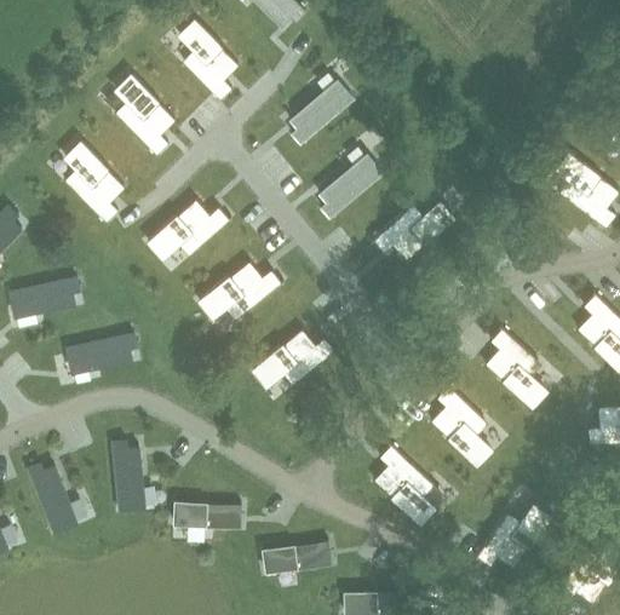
[(291,0),(258,0),(259,0),(257,3),(282,27),(290,18),(296,24),(305,13),(291,0)]
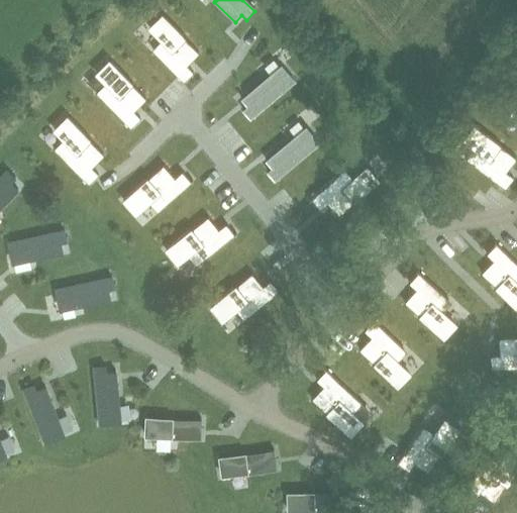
[(162,17),(148,30),(161,42),(166,47),(158,57),(156,55),(154,56),(185,86),(186,85),(184,84),(193,75),(186,68),(199,56),(185,41),(186,40),(186,39),(184,40),(162,17)]
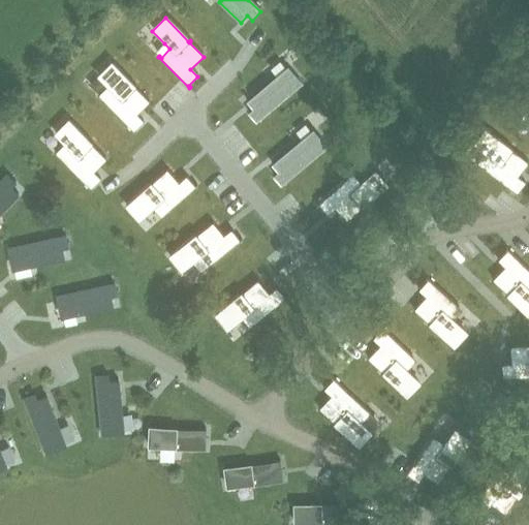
[(99,96),(97,97),(134,135),(135,134),(134,132),(144,123),(136,117),(149,103),(135,90),(136,89),(135,88),(134,89),(112,65),(98,78),(107,88),(110,89),(100,98),(99,96)]
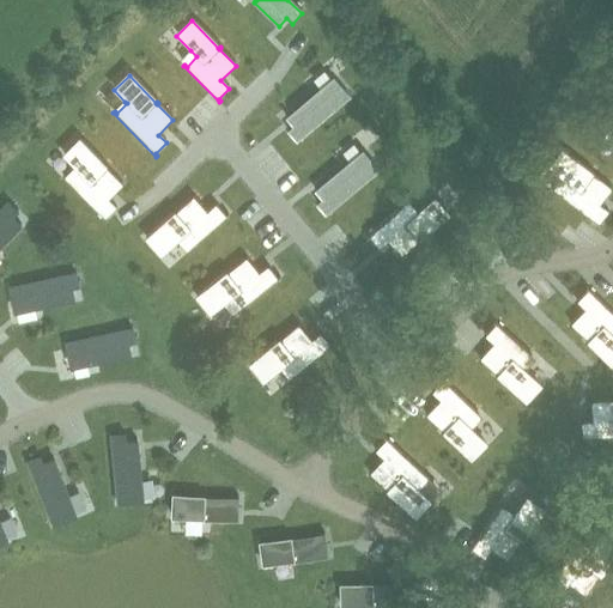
[(311,98),(286,120),(293,128),(287,133),(297,145),(349,101),(334,83),(322,93),(321,92),(315,96),(317,98),(314,101),(311,98)]
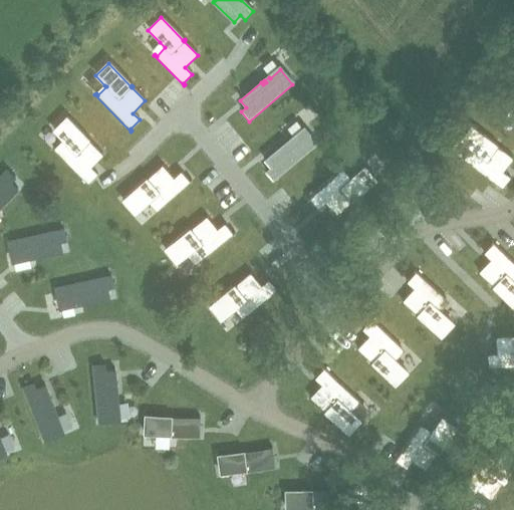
[(54,150),(53,151),(89,187),(90,186),(88,185),(97,176),(90,169),(103,157),(89,143),(90,142),(89,141),(88,142),(66,118),(53,132),(62,141),(64,143),(55,151),(54,150)]
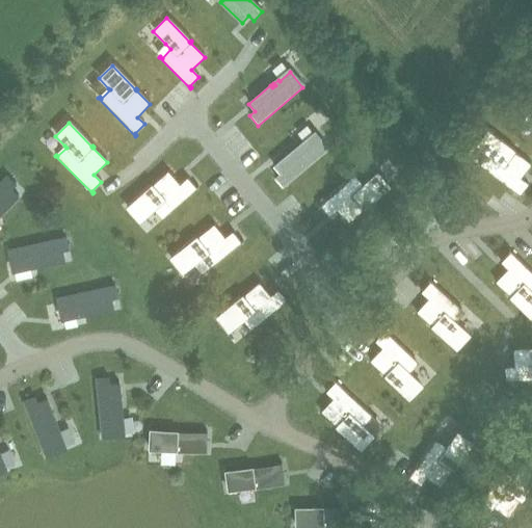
[(488,131),(477,146),(489,156),(480,166),(519,196),(528,185),(520,179),(531,165),(488,131)]
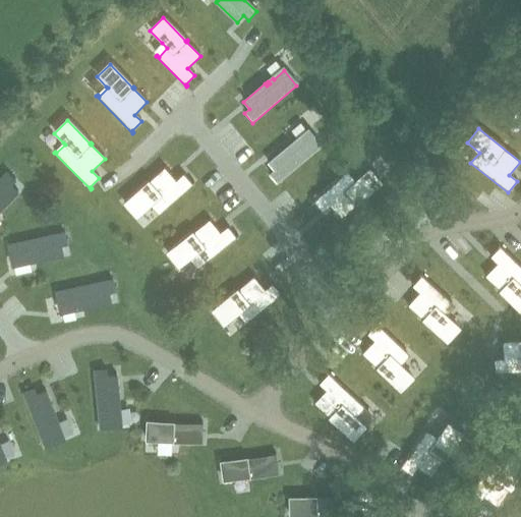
[(289,146),(268,164),(274,171),(269,175),(277,184),(322,148),(309,132),(298,141),(297,140),(293,144),(294,146),(291,148),(289,146)]
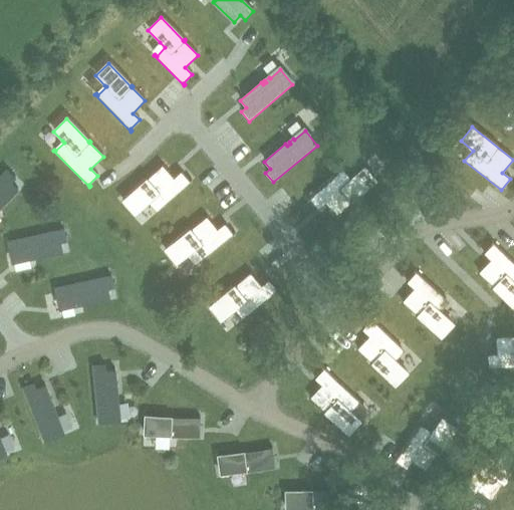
[(96,166),(109,177),(117,167),(104,156),(96,166)]
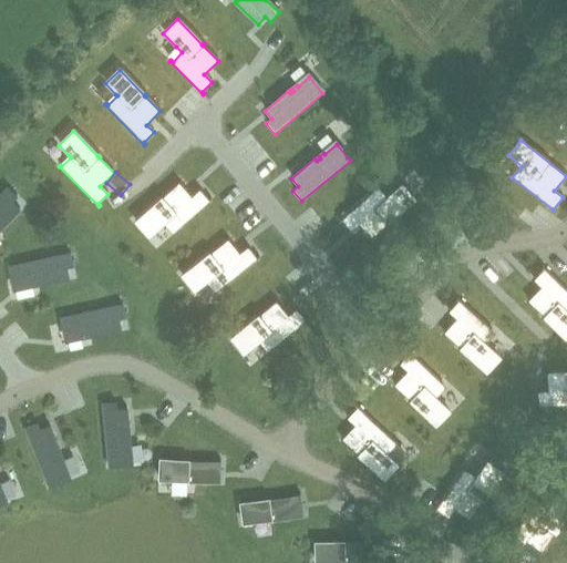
[(162,198),(135,223),(148,237),(163,225),(168,219),(177,229),(175,231),(176,233),(212,201),(210,200),(208,202),(199,191),(192,198),(178,184),(163,198),(162,197),(161,197),(162,198)]
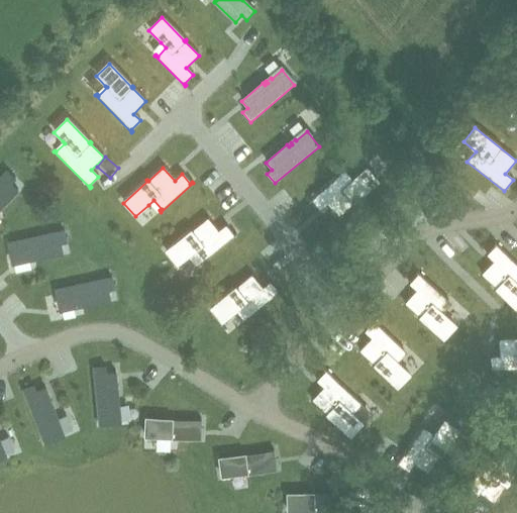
[(340,174),(309,202),(310,203),(311,202),(320,211),(327,205),(338,217),(353,204),(354,205),(355,204),(354,203),(378,181),(366,169),(353,180),(348,185),(339,176),(341,175),(340,174)]
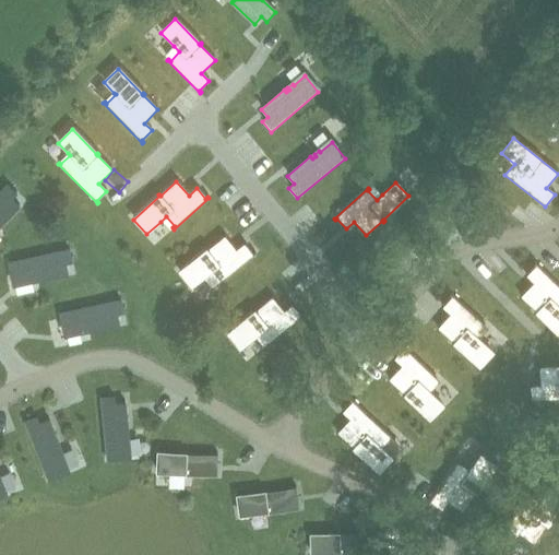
[(6,188),(0,193),(0,227),(18,209),(10,202),(14,197),(6,188)]
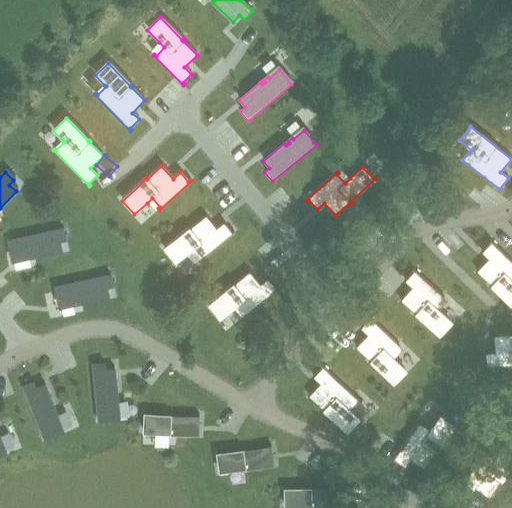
[(479,211),(486,200),(466,187),(459,198),(479,211)]
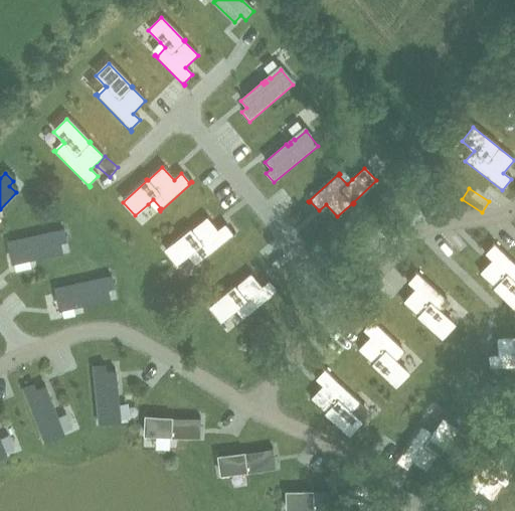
[(190,230),(165,250),(176,266),(186,257),(188,256),(196,265),(194,267),(195,268),(235,235),(234,234),(232,235),(224,225),(217,231),(206,218),(191,230),(190,228),(189,229),(190,230)]
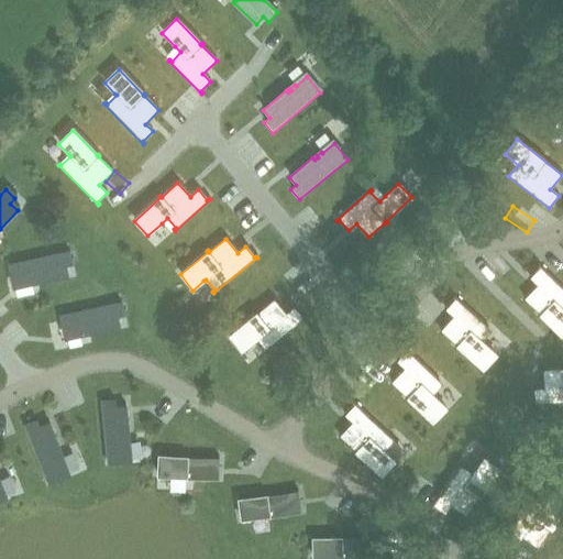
[(68,255),(8,269),(12,288),(35,283),(36,286),(67,280),(65,269),(72,267),(68,255)]
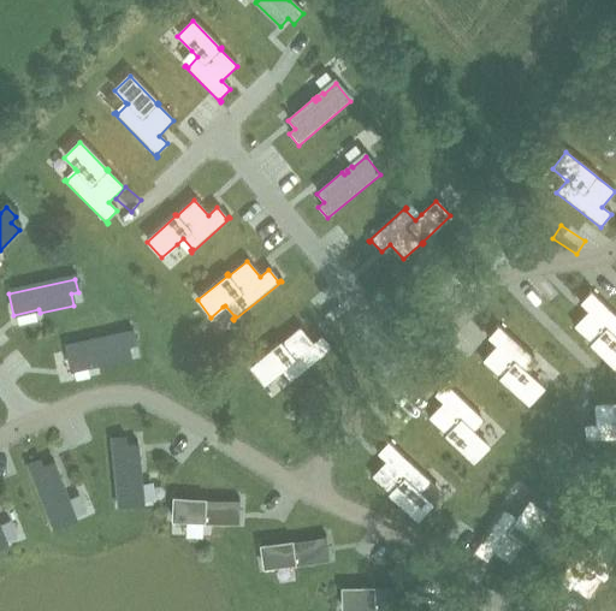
[(615,332),(615,316),(590,292),(579,304),(587,313),(573,327),(615,369),(615,339),(612,337),(615,332)]
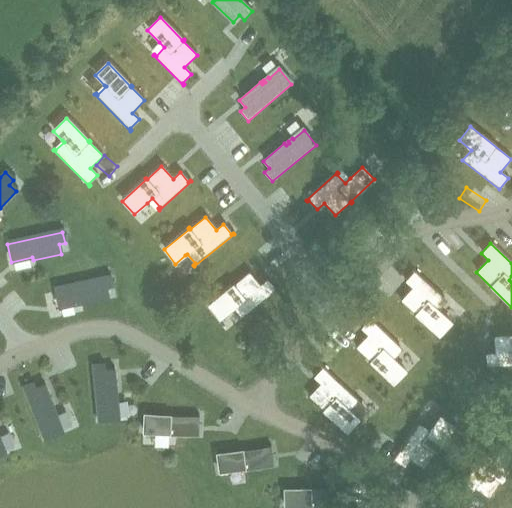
[(411,288),(400,301),(439,337),(451,323),(433,307),(442,297),(414,271),(404,282),(411,288)]
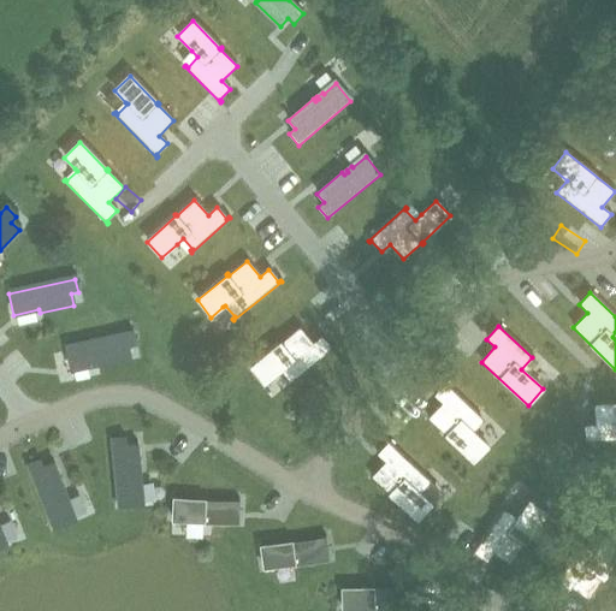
[(280,344),(250,368),(265,385),(280,372),(286,366),(296,378),(294,379),(295,380),(335,348),(333,346),(331,349),(321,337),(313,344),(300,328),(282,343),(280,342),(279,343),(280,344)]
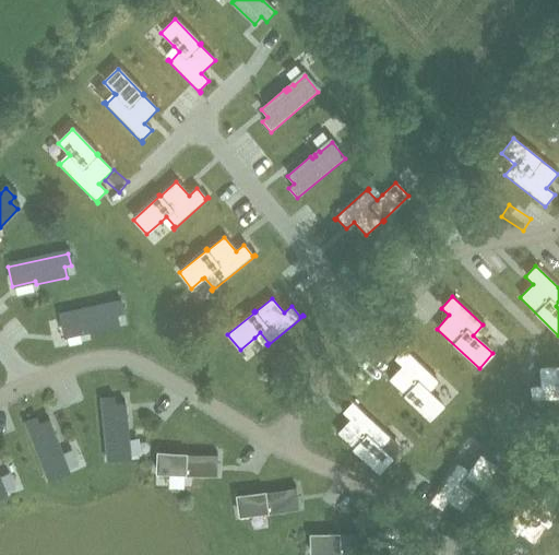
[(119,304),(58,317),(62,337),(86,331),(86,334),(117,328),(115,317),(121,316),(119,304)]
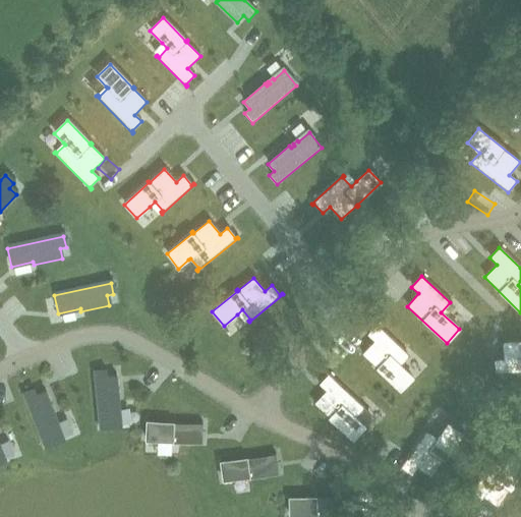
[(373,342),(361,355),(375,368),(374,369),(375,370),(377,369),(400,392),(413,379),(400,366),(395,362),(403,353),(405,354),(406,353),(374,324),(374,325),(375,326),(366,336),(373,342)]
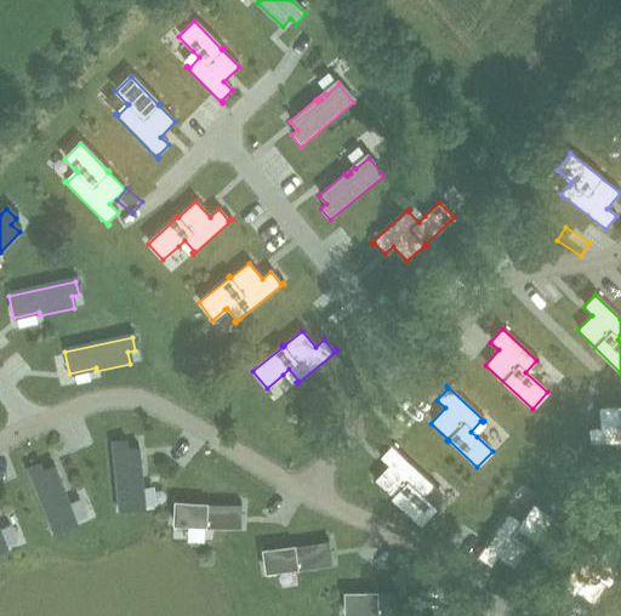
[(599,429),(588,431),(590,448),(620,444),(620,406),(598,409),(599,429)]
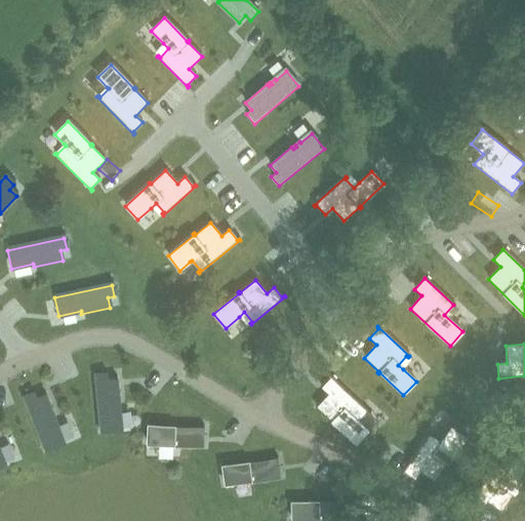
[(107,374),(95,375),(101,434),(119,432),(117,409),(120,408),(118,379),(108,381),(107,374)]
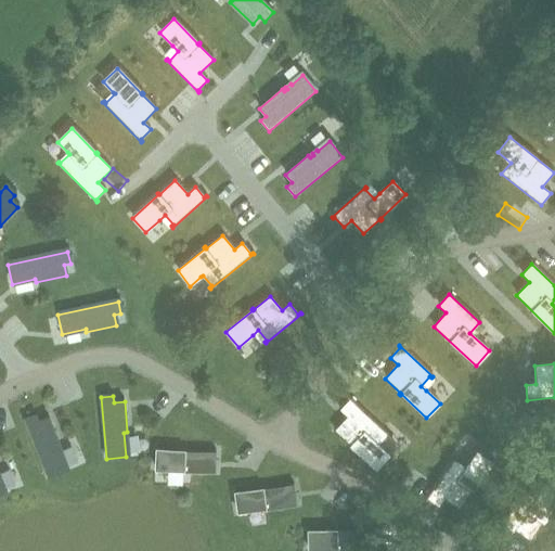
[(347,418),(334,432),(349,446),(348,447),(349,448),(350,447),(376,471),(389,457),(378,447),(377,445),(386,435),(387,437),(388,436),(348,398),(347,399),(349,400),(339,411),(347,418)]
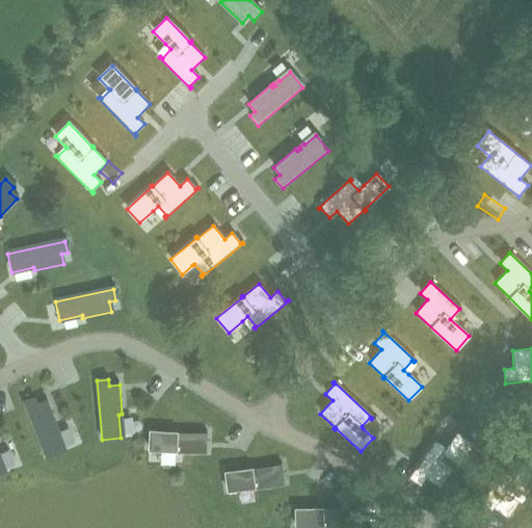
[(34,399),(24,403),(46,458),(63,451),(54,429),(57,428),(47,401),(36,404),(34,399)]
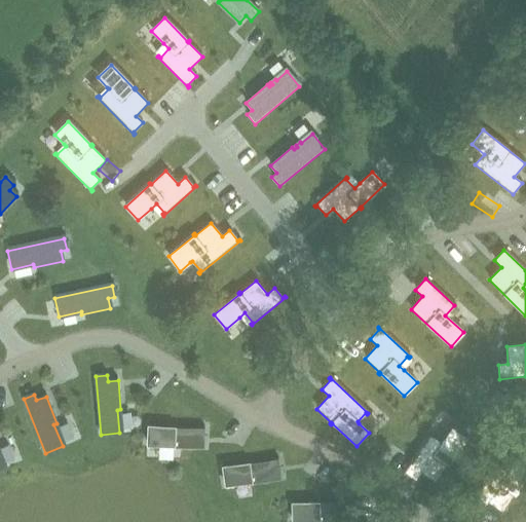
[(148,427),(148,446),(172,447),(171,449),(204,450),(204,430),(148,427)]
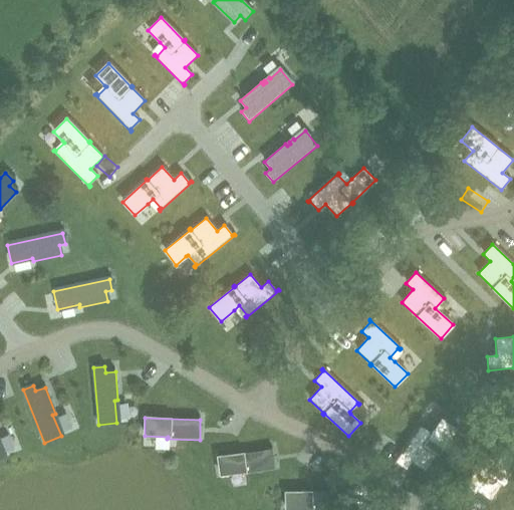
[(418,430),(394,464),(395,465),(396,463),(407,471),(412,463),(426,473),(437,457),(438,458),(439,457),(438,456),(456,429),(442,419),(432,434),(428,439),(418,432),(419,430),(418,430)]
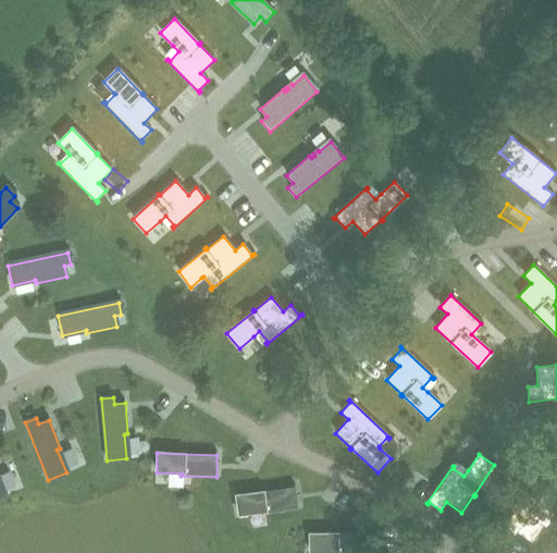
[(524,498),(497,535),(498,536),(499,533),(511,541),(517,533),(532,544),(544,527),(546,528),(546,527),(545,526),(556,510),(556,490),(551,486),(539,502),(535,507),(524,500),(525,498),(524,498)]
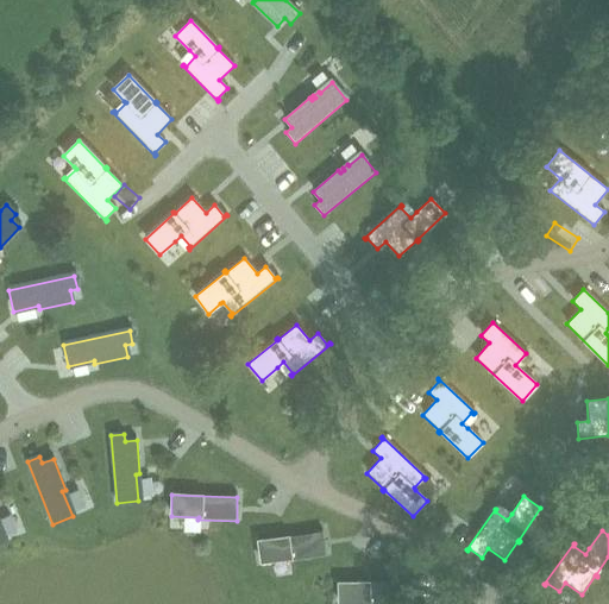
[(324,535),(258,542),(261,562),(288,560),(288,562),(326,558),(324,535)]
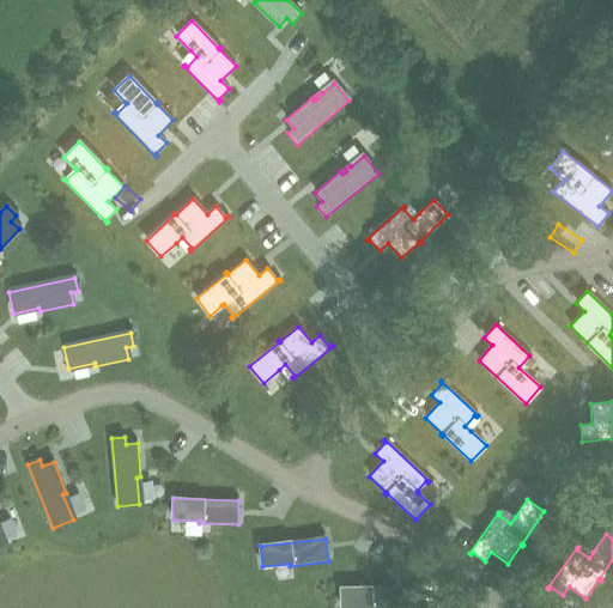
[(341,588),(341,607),(407,607),(407,588),(341,588)]
